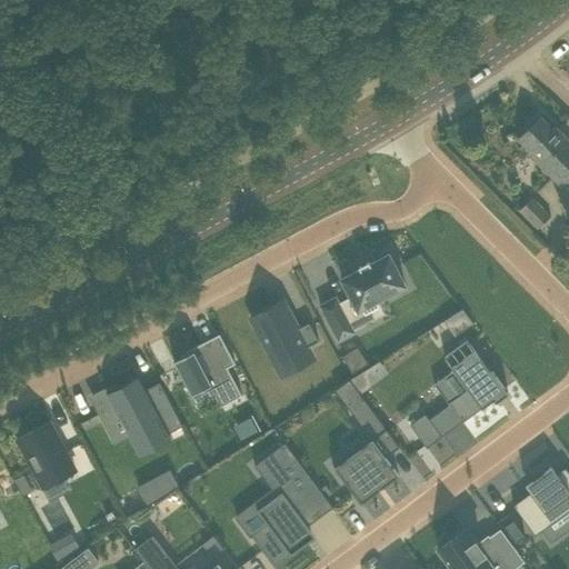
[(528,153),(568,192),(568,140),(555,126),(551,129),(539,117),(518,137),(531,150),(528,153)]
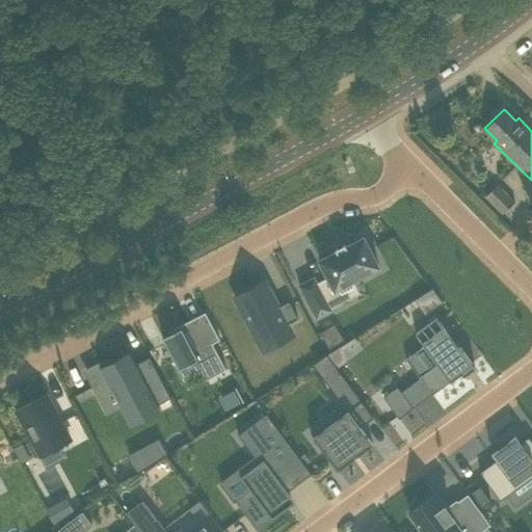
[(485,196),(503,214),(515,202),(498,184),(485,196)]
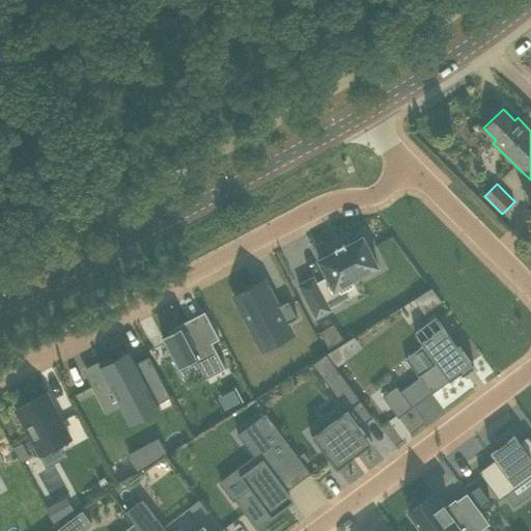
[(313,277),(299,284),(314,314),(329,306),(323,294),(333,287),(334,289),(379,267),(363,236),(345,246),(344,244),(335,249),(336,251),(319,260),(328,277),(316,282),(313,277)]
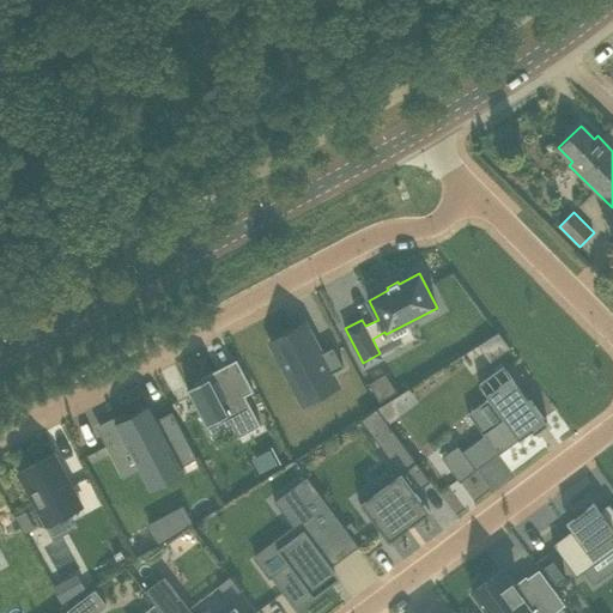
[(304,323),(271,341),(298,393),(335,372),(345,368),(334,347),(321,353),(304,323)]
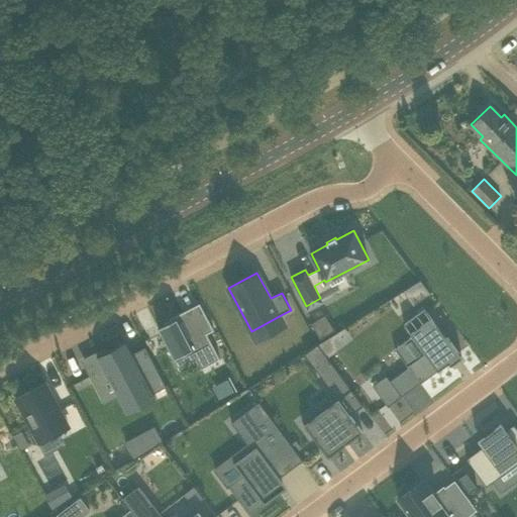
[(389,298),(397,312),(429,295),(421,280),(389,298)]
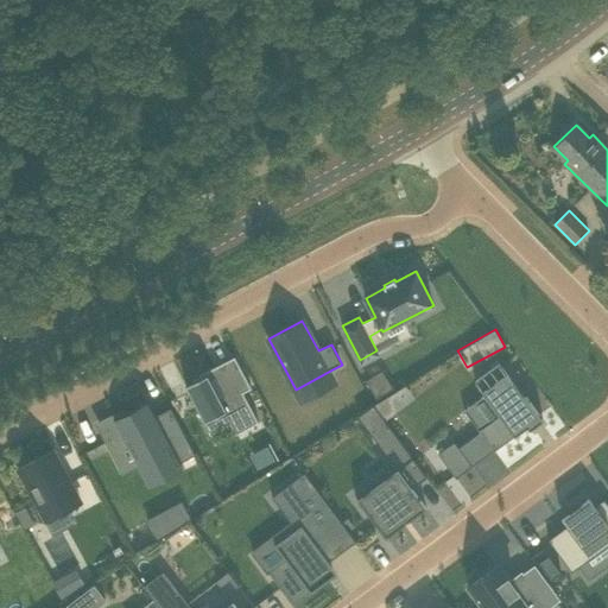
[(198,379),(185,385),(210,432),(230,422),(238,434),(259,422),(244,393),(252,388),(239,363),(236,365),(201,384),(198,379)]
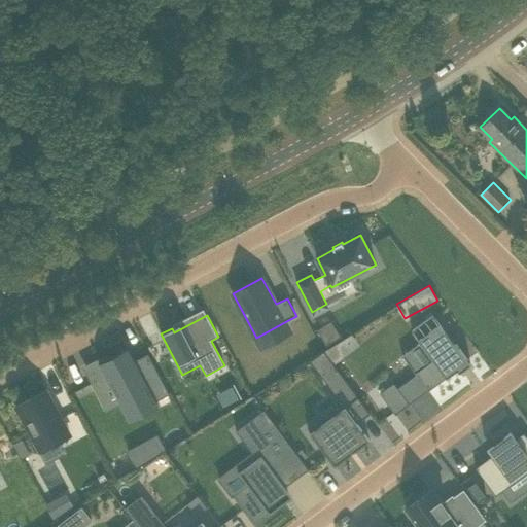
[(433,315),(412,330),(433,360),(416,373),(429,391),(457,370),(459,373),(471,363),(456,343),(454,344),(433,315)]
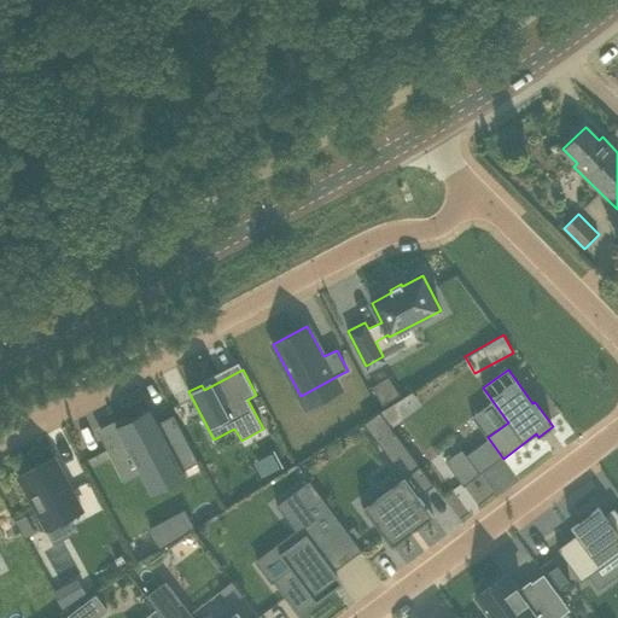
[(394,377),(374,388),(384,404),(403,395),(394,377)]
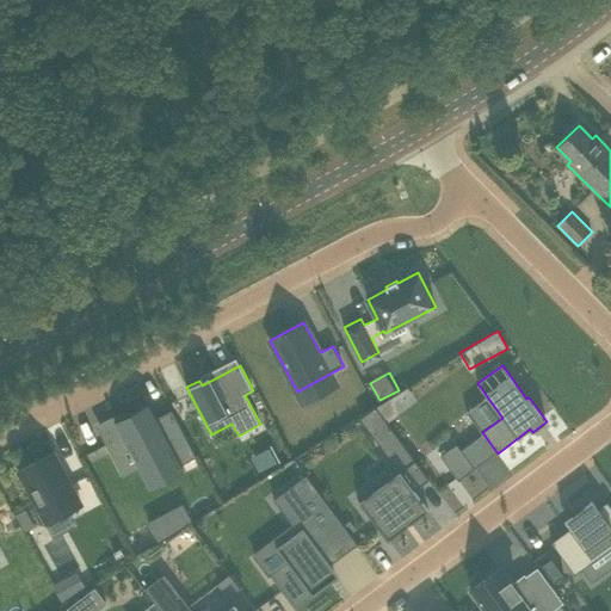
[(397,394),(380,406),(389,420),(407,408),(397,394)]
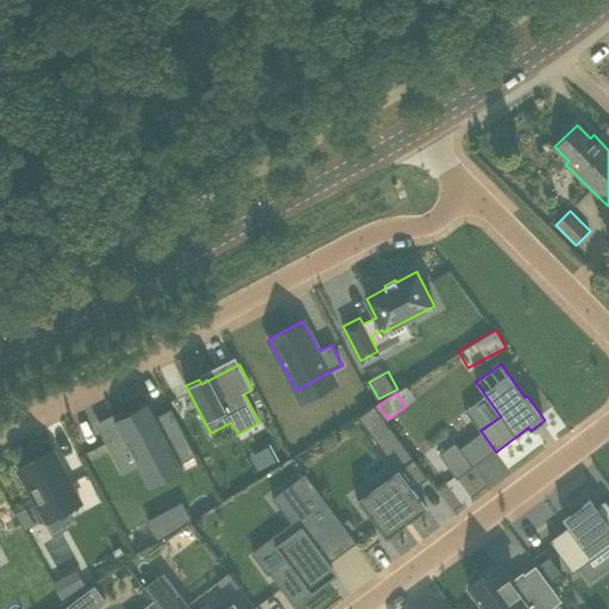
[(195,456),(171,408),(156,416),(149,402),(146,403),(148,406),(115,422),(150,488),(184,470),(181,464),(195,456)]
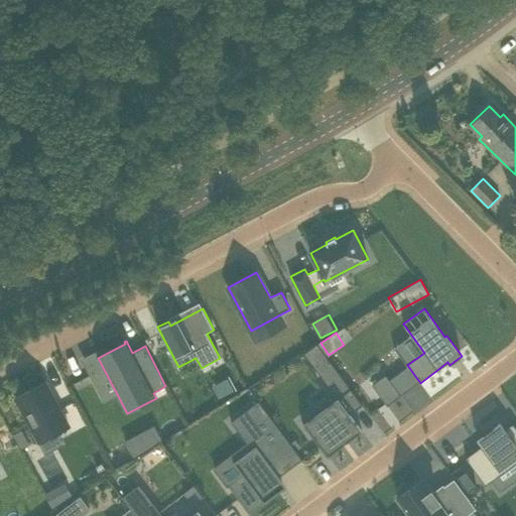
[(330,361),(316,344),(304,354),(316,370),(330,361)]
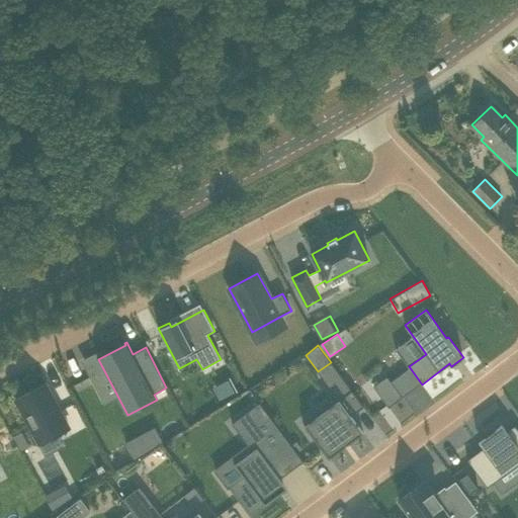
[(72,378),(88,373),(83,359),(67,364),(72,378)]
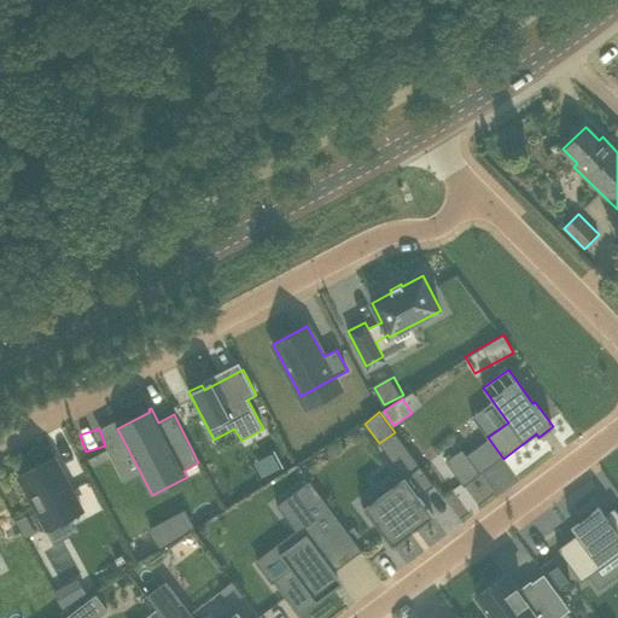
[(464,487),(481,474),(462,449),(445,461),(464,487)]
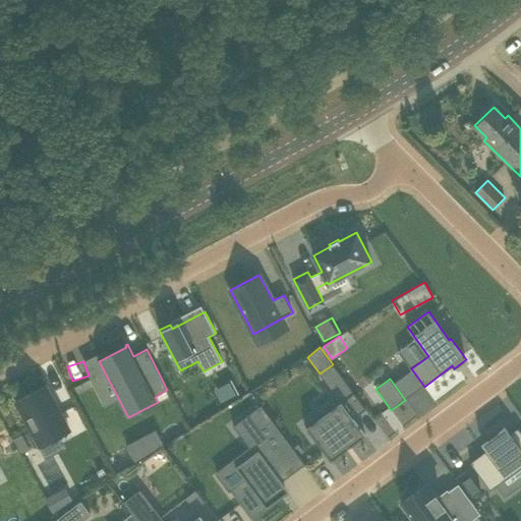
[(47,387),(16,403),(39,446),(69,429),(47,387)]
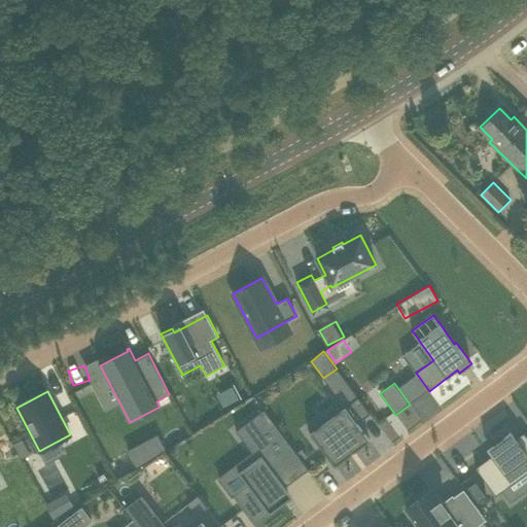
[(329,413),(308,429),(335,465),(370,440),(357,423),(371,414),(358,397),(332,417),(329,413)]
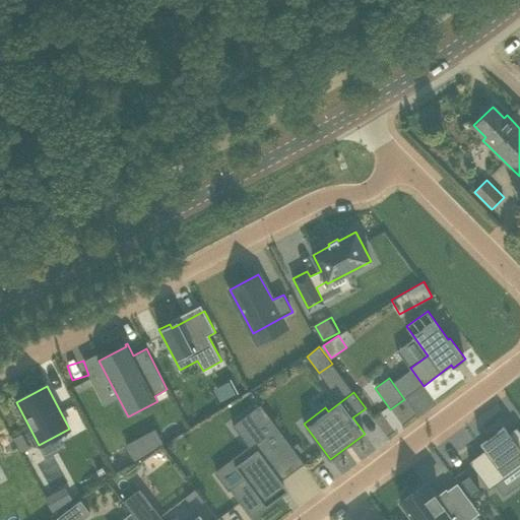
[(244,476),(229,488),(252,518),(281,496),(278,491),(284,486),(280,481),(305,463),(261,404),(233,425),(254,453),(237,466),(244,476)]
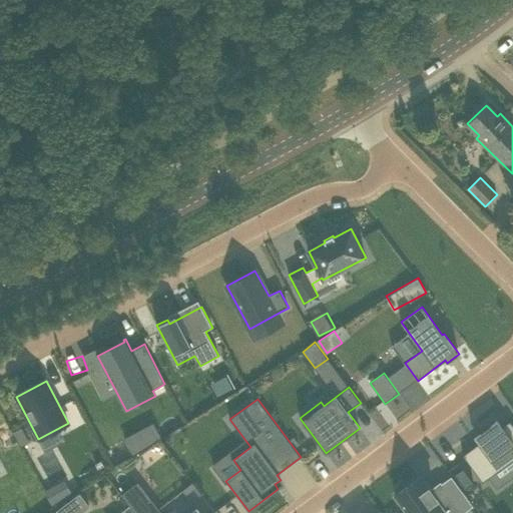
[(479,444),(463,455),(483,482),(489,478),(512,460),(512,425),(510,421),(502,427),(497,421),(492,425),(490,422),(478,431),(480,434),(474,437),(479,444)]
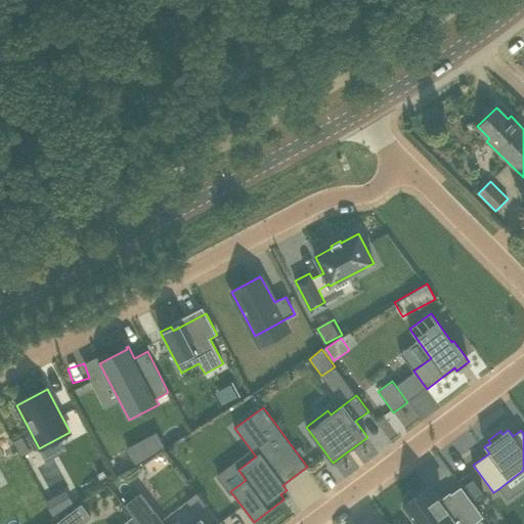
[(156,433),(126,448),(134,465),(164,447),(156,433)]
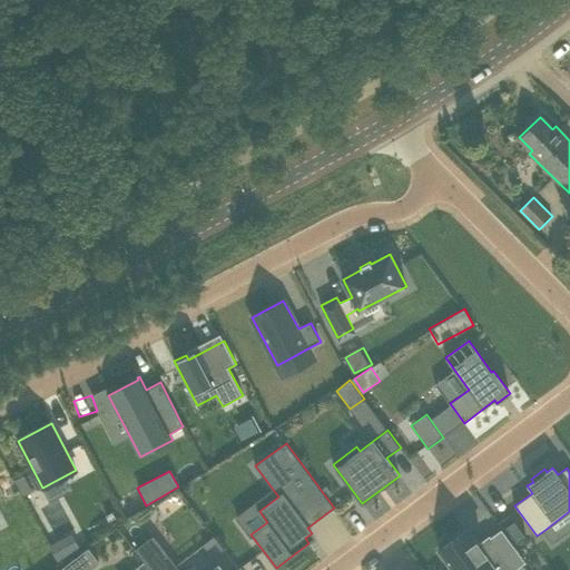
[(514,520),(505,527),(517,542),(526,536),(514,520)]
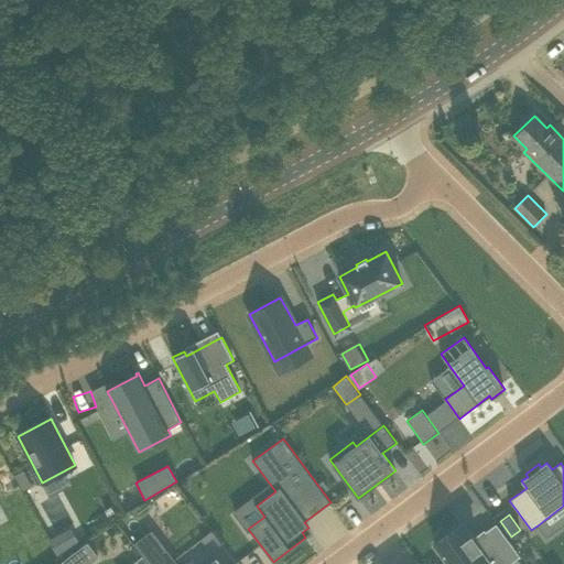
[(452,532),(434,544),(448,563),(509,563),(485,530),(473,539),(464,527),(462,524),(452,532)]
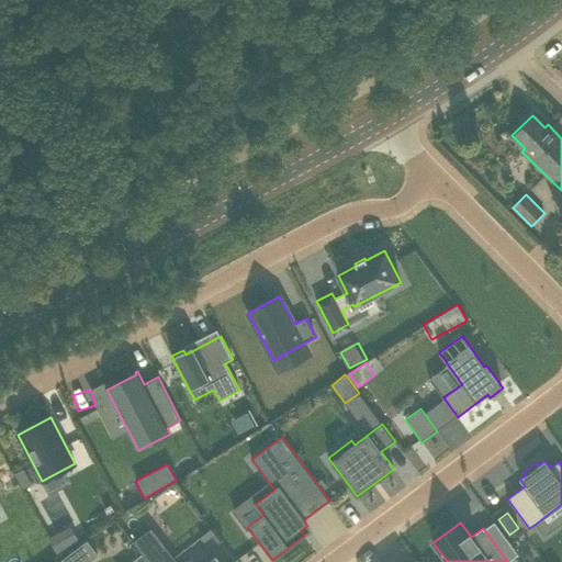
[(220,540),(210,527),(200,536),(209,548),(220,540)]
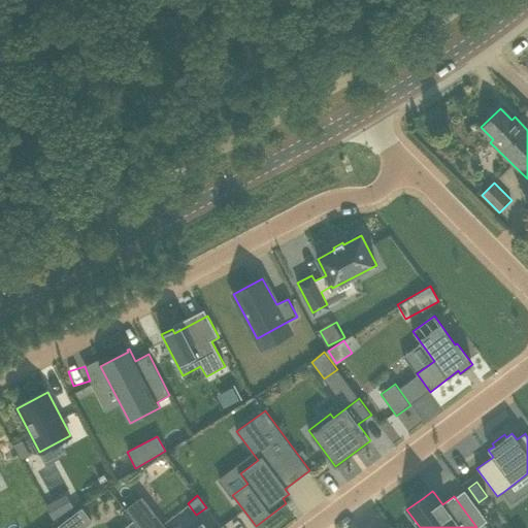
[(63,496),(45,505),(54,521),(71,510),(63,496)]
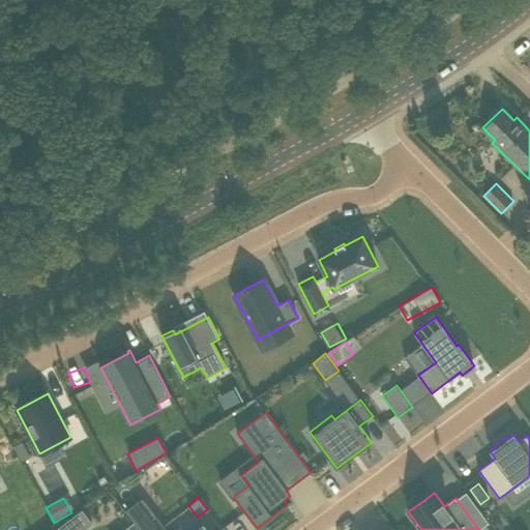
[(136,523),(151,510),(143,499),(126,511),(136,523)]
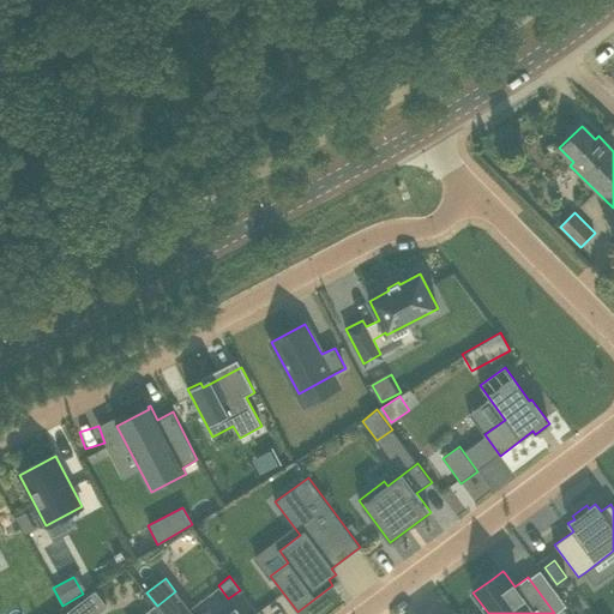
[(97,613),(107,607),(95,591),(68,612),(70,613),(97,613)]
